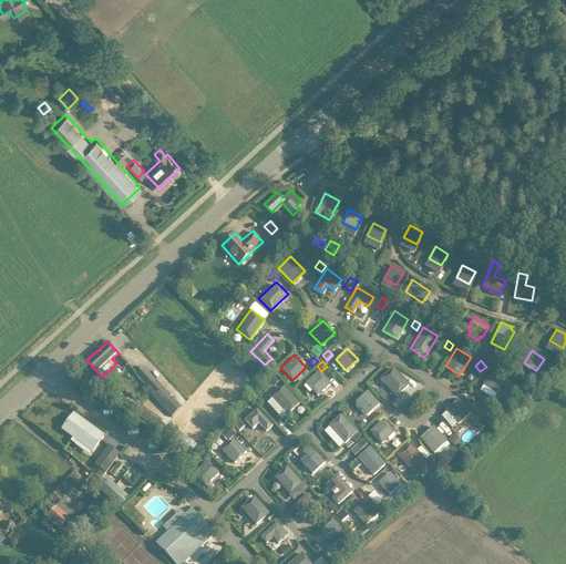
[(134,372),(146,385),(144,387),(171,414),(182,404),(173,395),(172,397),(143,365),(134,372)]
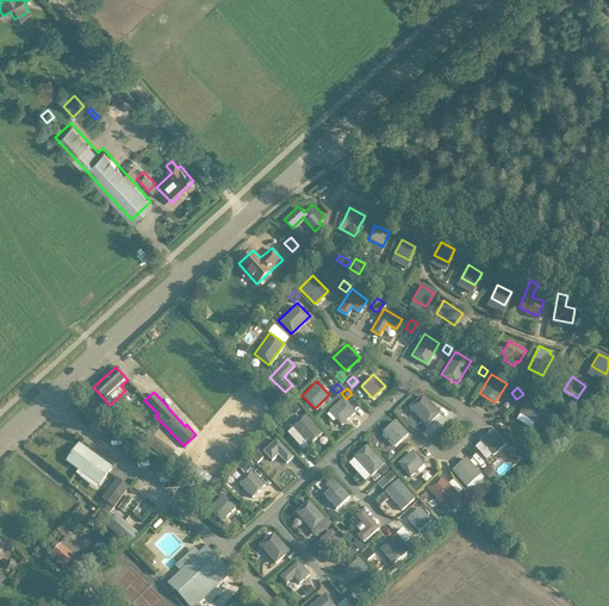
[(426,424),(440,412),(422,392),(408,405),(426,424)]
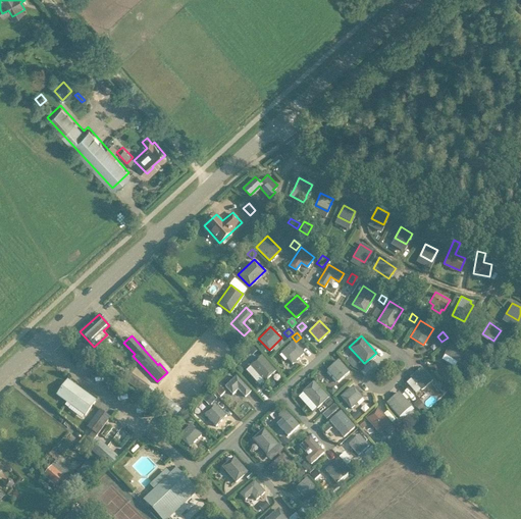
[(304,352),(294,340),(280,351),(292,363),(304,352)]
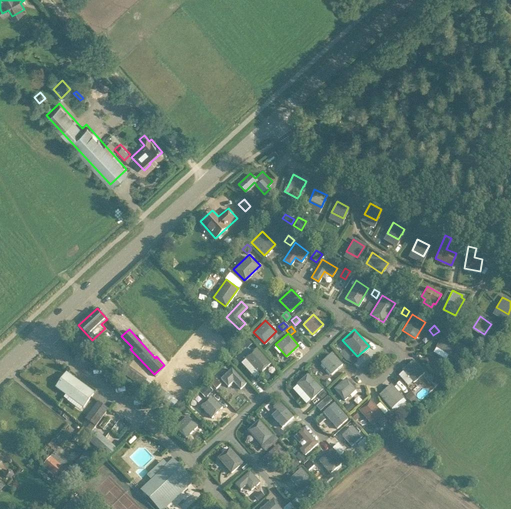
[(436,346),(456,359),(465,345),(444,333),(436,346)]
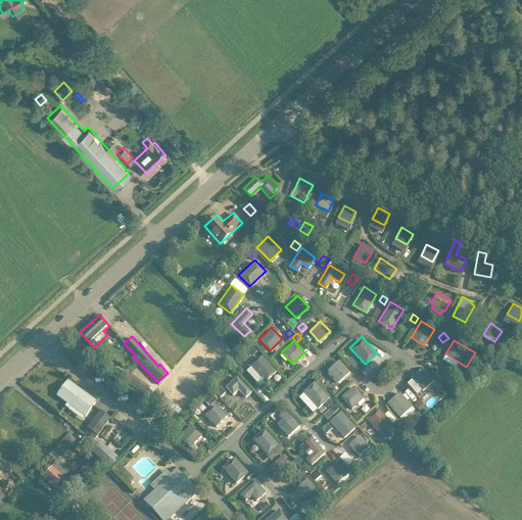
[(250,342),(244,346),(251,353),(256,349),(250,342)]
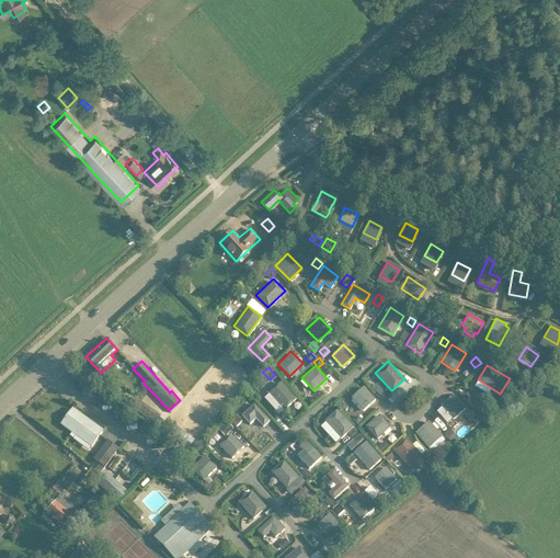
[(269,391),(284,408),(295,398),(281,382),(269,391)]
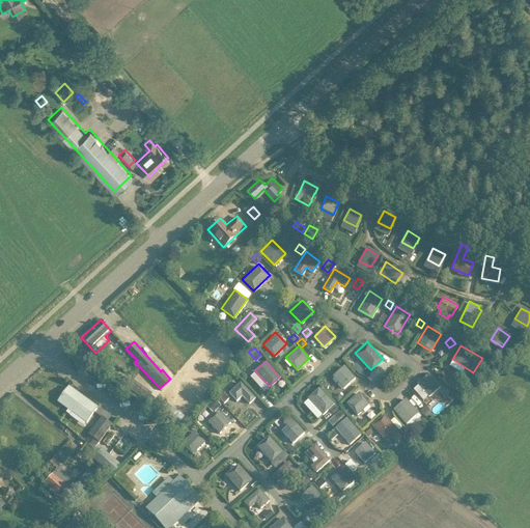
[(343,364),(332,374),(342,387),(355,377),(343,364)]
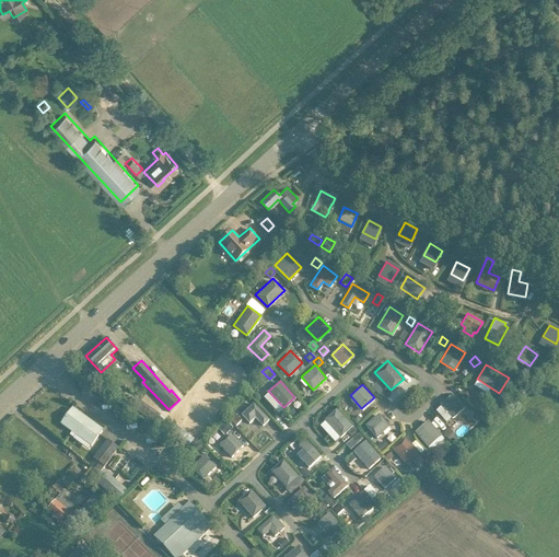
[(384,396),(389,392),(384,385),(379,390),(384,396)]
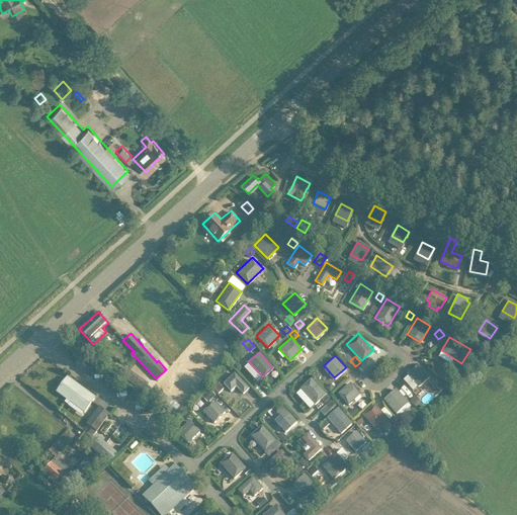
[(417,385),(429,375),(418,363),(406,373),(417,385)]
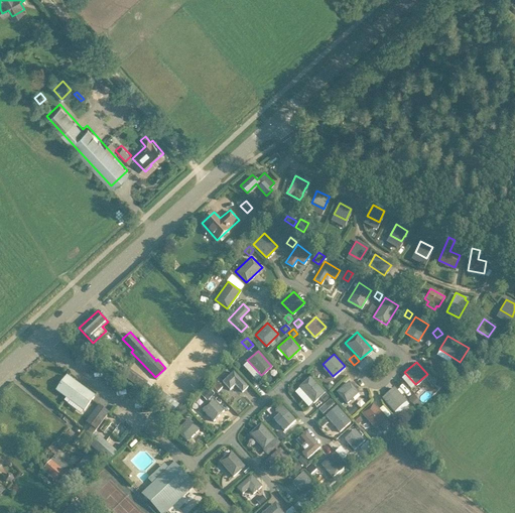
[(147,381),(125,365),(120,373),(141,388),(142,389),(172,411),(178,402),(147,380),(147,381)]
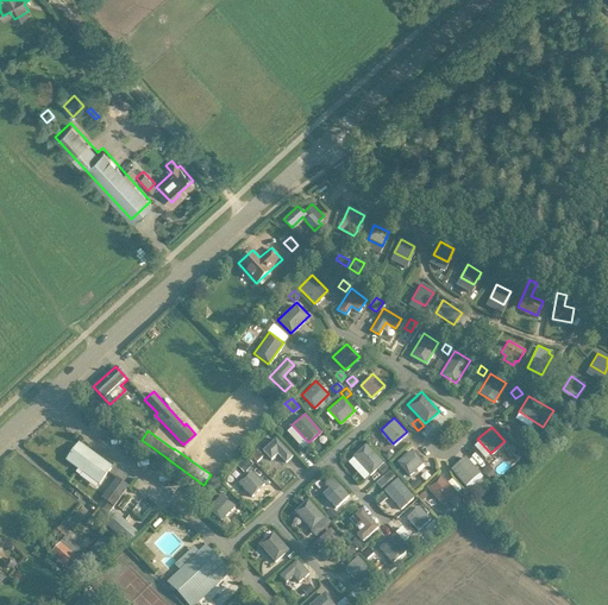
[(528,441),(522,435),(516,441),(522,447),(528,441)]
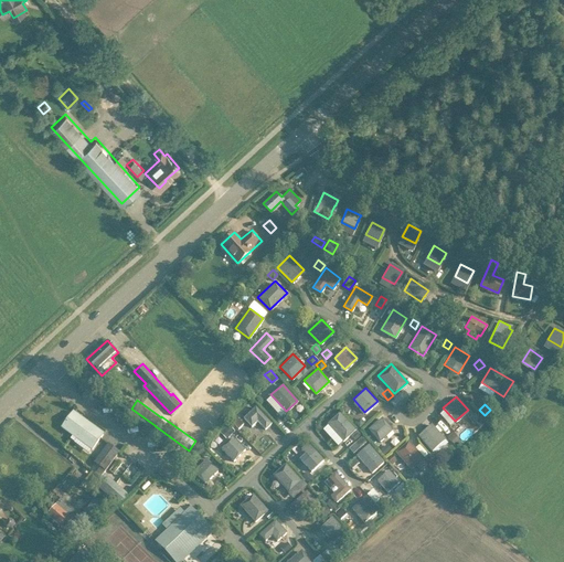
[(265,427),(270,422),(255,405),(244,417),(252,425),(257,420),(265,427)]
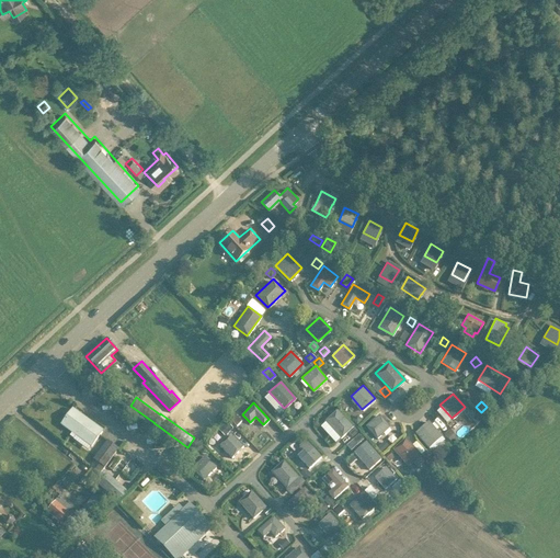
[(76,433),(90,444),(101,429),(72,408),(61,422),(71,430),(69,434),(72,436),(76,433)]
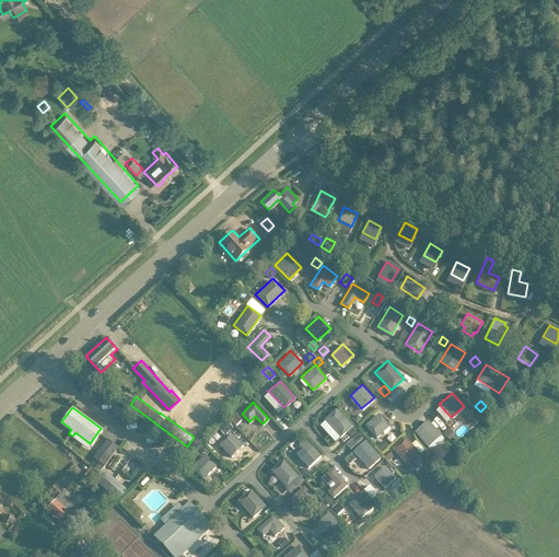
[(352,425),(337,407),(324,419),(339,437),(352,425)]
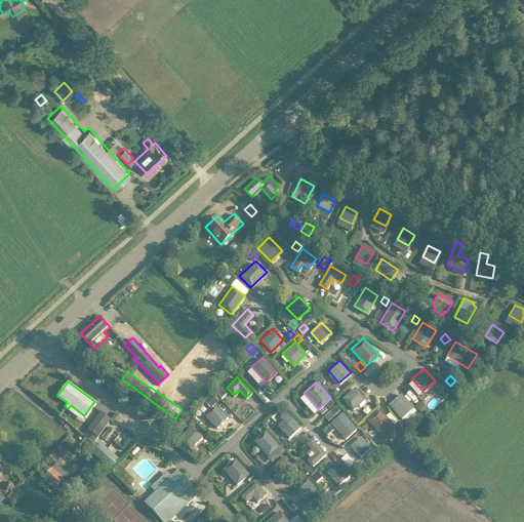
[(214,391),(219,396),(225,391),(219,386),(214,391)]
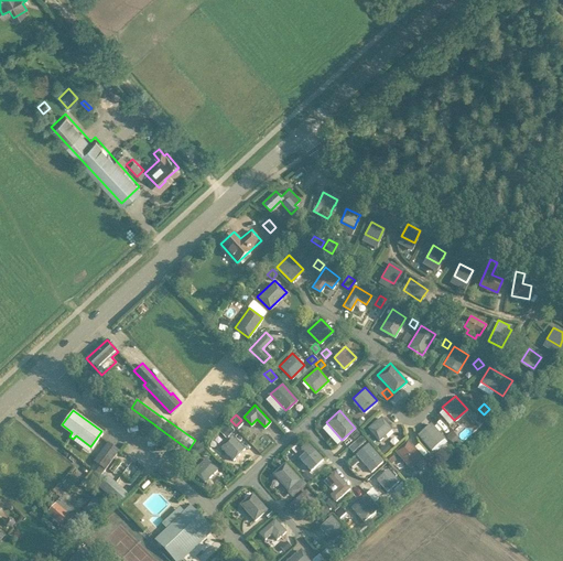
[(479,414),(475,419),(479,424),(484,420),(479,414)]
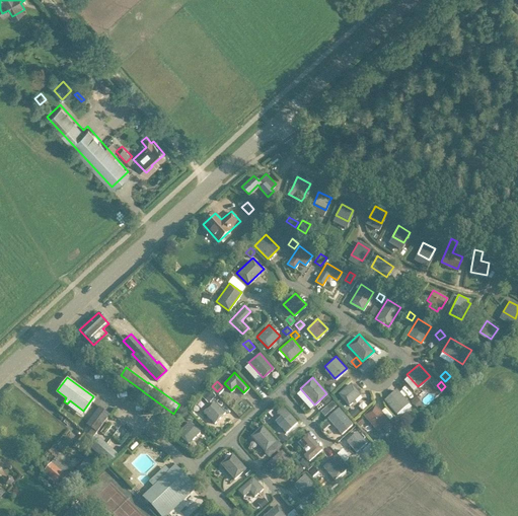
[(361,394),(351,382),(338,392),(348,404),(361,394)]
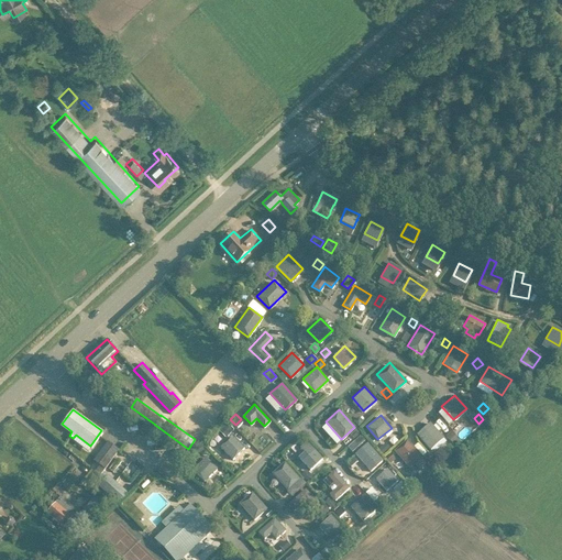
[(429,449),(443,437),(429,420),(416,434),(429,449)]
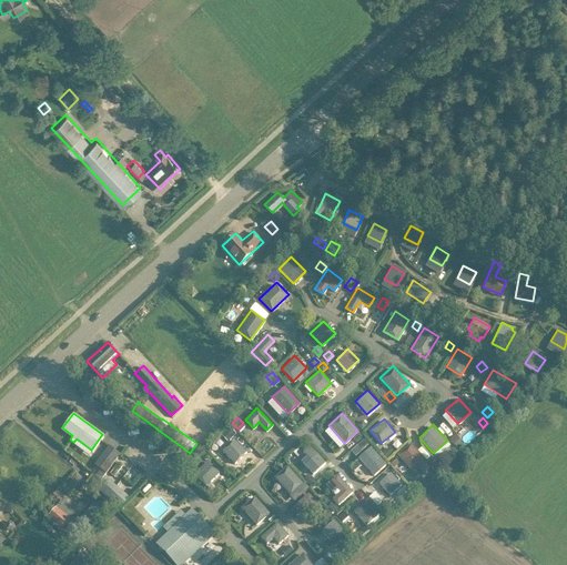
[(228,426),(220,434),(225,441),(233,432),(228,426)]
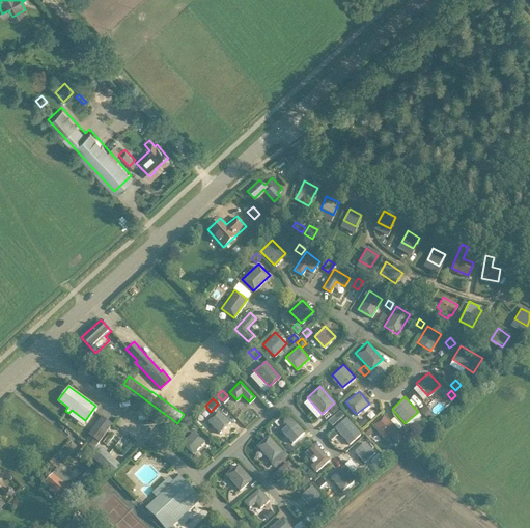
[(425,406),(420,410),(427,417),(431,413),(425,406)]
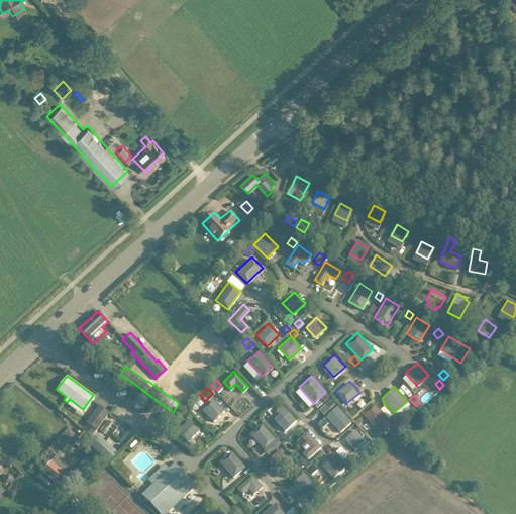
[(331,398),(319,409),(323,413),(335,402),(331,398)]
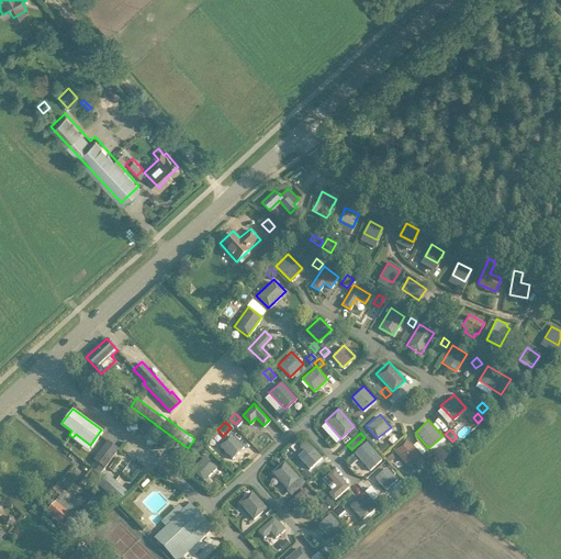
[(232,457),(243,446),(232,434),(220,445),(232,457)]
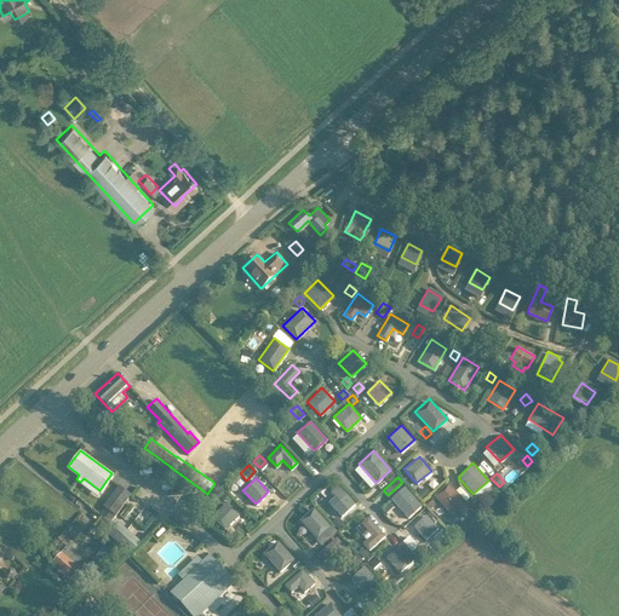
[(464,501),(447,483),(435,495),(447,510),(447,511),(451,513),(452,513),(454,511),(454,510),(464,501)]
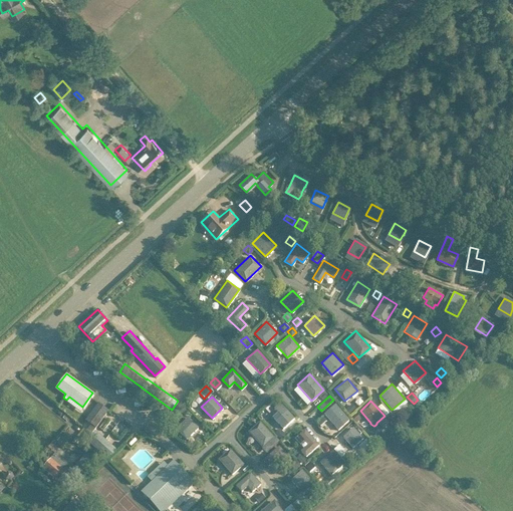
[(82,431),(80,435),(86,439),(88,435),(95,426),(101,418),(107,410),(97,402),(91,410),(85,419),(89,422),(82,431)]
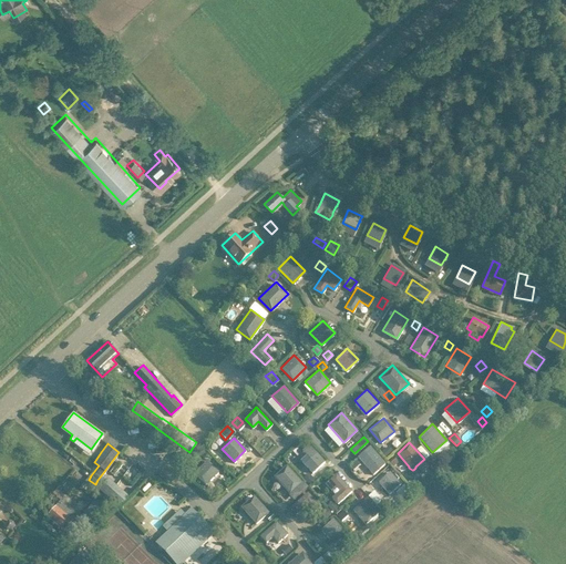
[(325,461),(308,443),(301,449),(318,467),(325,461)]
